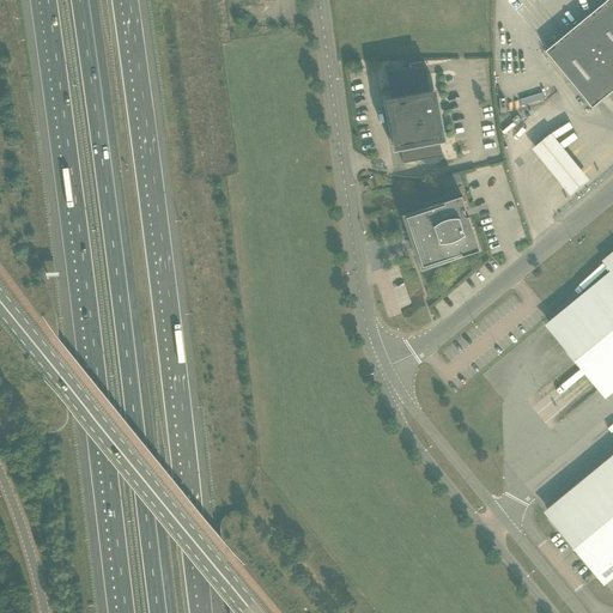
[(612,91),(612,0),(607,0),(546,52),(593,108),(612,91)]
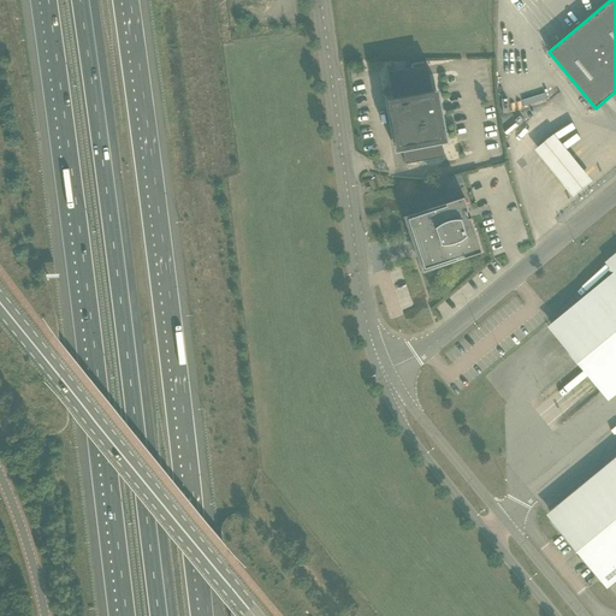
[(445,157),(443,144),(449,143),(439,90),(433,92),(428,65),(389,72),(389,69),(388,69),(394,99),(386,100),(396,153),(403,152),(406,165),(445,157)]
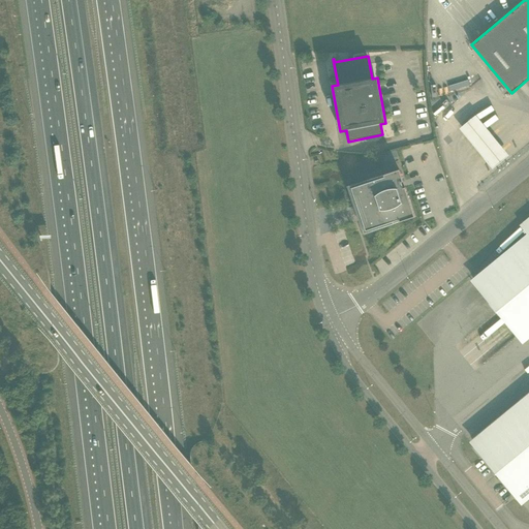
[(517,156),(483,118),(466,131),(500,170),(517,156)]
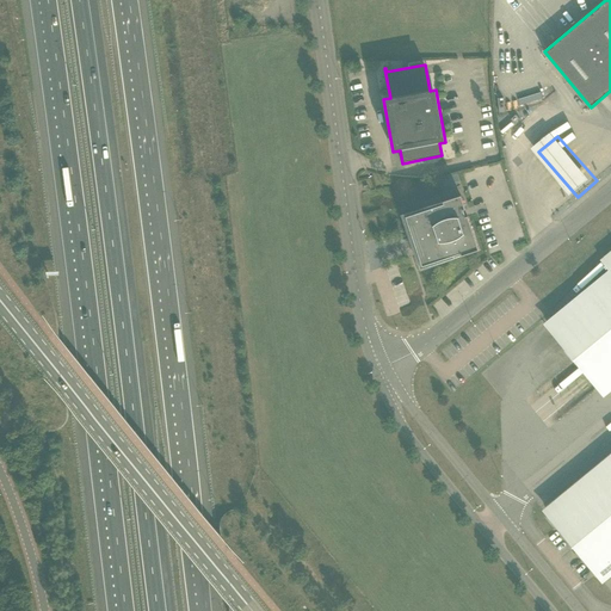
[(458,174),(442,180),(444,187),(461,181),(458,174)]
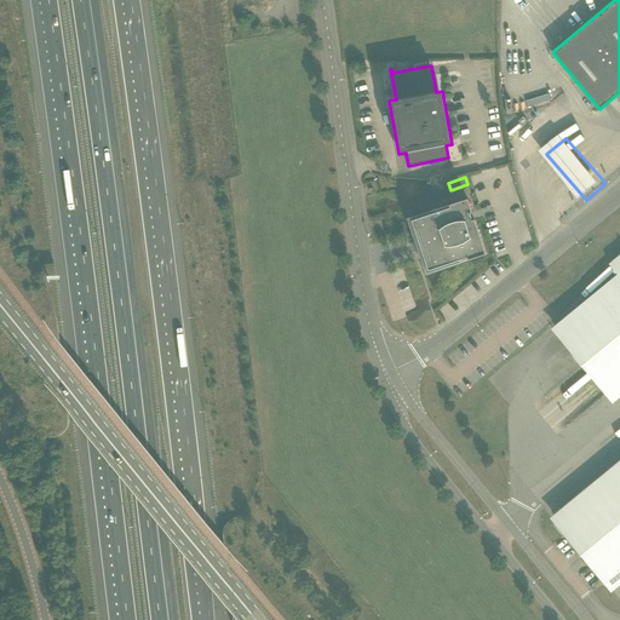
[(468,199),(455,204),(408,219),(413,233),(417,233),(419,242),(414,244),(417,251),(422,250),(425,258),(423,260),(428,274),(487,254),(468,199)]
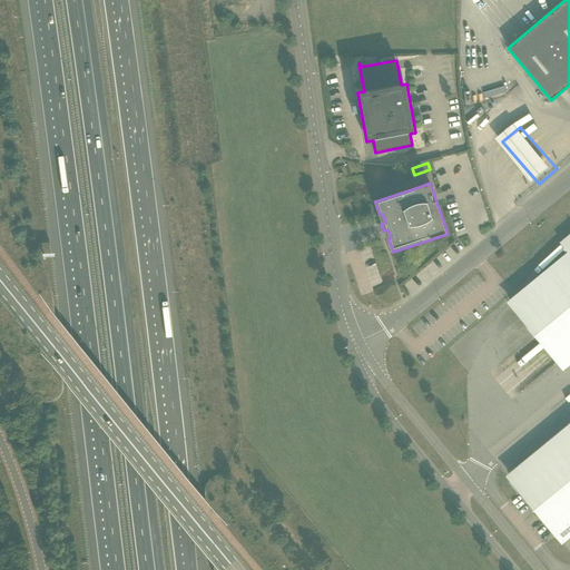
[(569,263),(514,310),(528,326),(557,362),(569,351),(569,234),(560,243),(569,254),(569,263)]
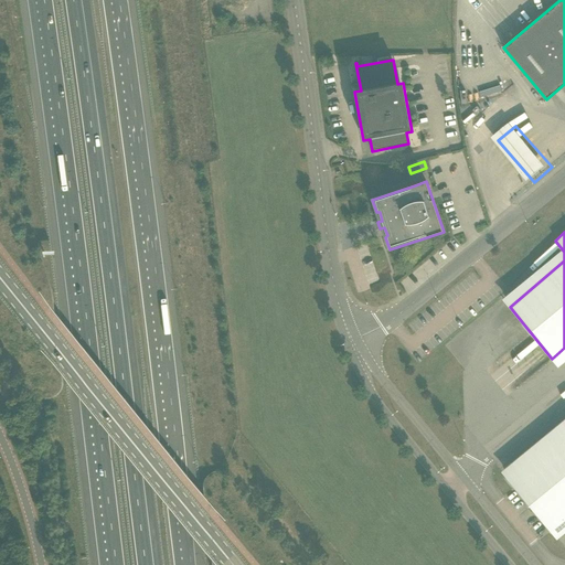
[(564,432),(509,479),(552,531),(564,519),(564,432)]
